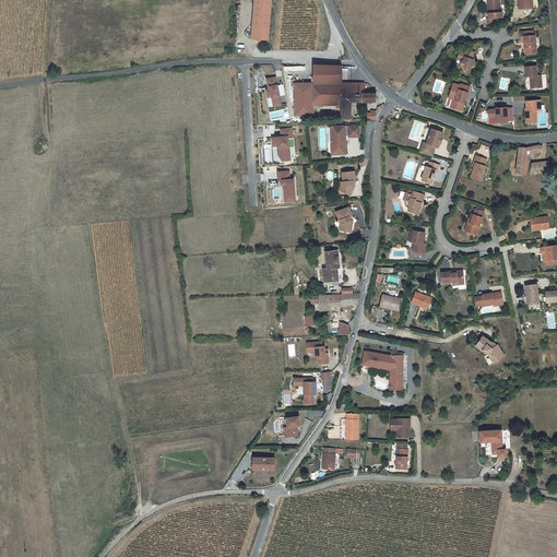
[(257,0),(253,37),(270,38),(273,0),(257,0)]
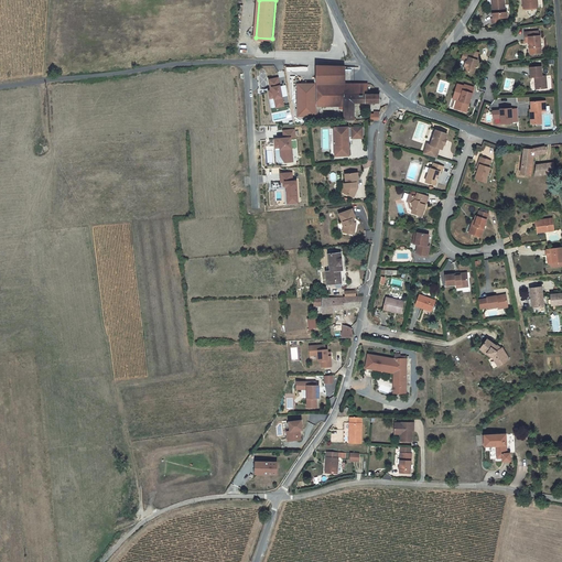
[(493,21),(498,21),(507,21),(507,15),(505,15),(505,8),(504,0),(492,1),(493,21)]
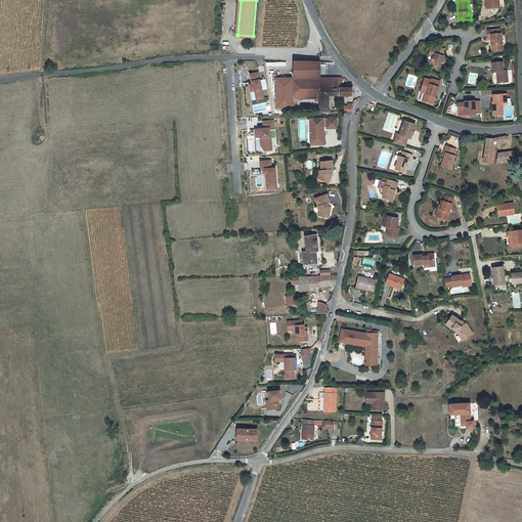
[(486,0),(487,11),(498,10),(496,0),(486,0)]
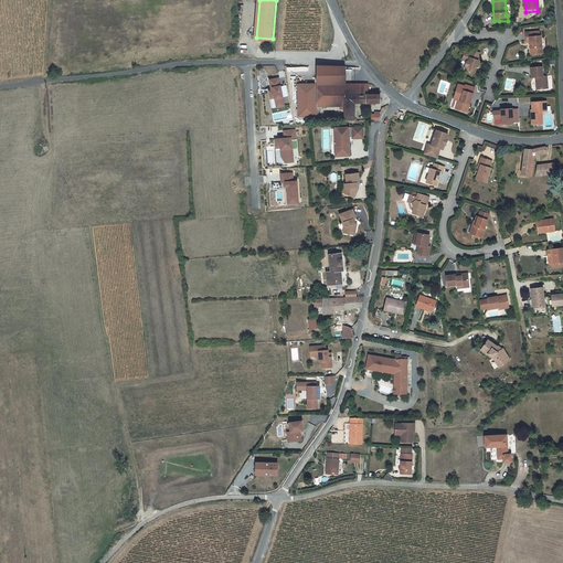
[(541,55),(539,39),(538,39),(538,33),(524,35),(524,40),(528,40),(530,56),(541,55)]
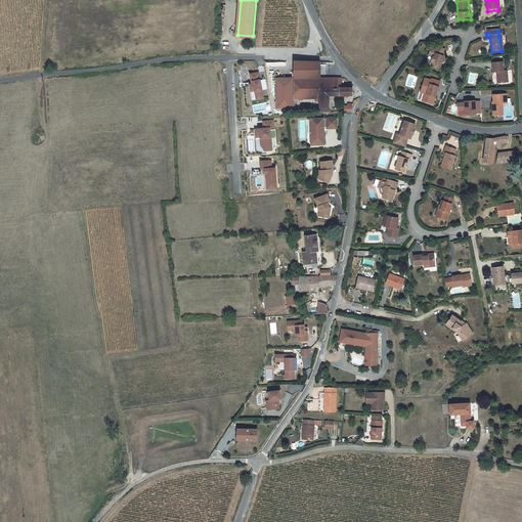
[(432,58),(428,57),(427,61),(428,62),(427,67),(439,71),(443,58),(442,57),(444,51),(437,49),(436,51),(431,50),(430,53),(433,54),(432,58)]
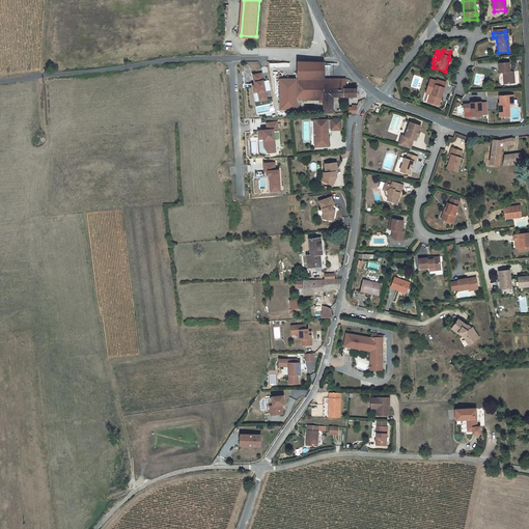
[(297,79),(323,78),(323,62),(297,63),(297,79)]
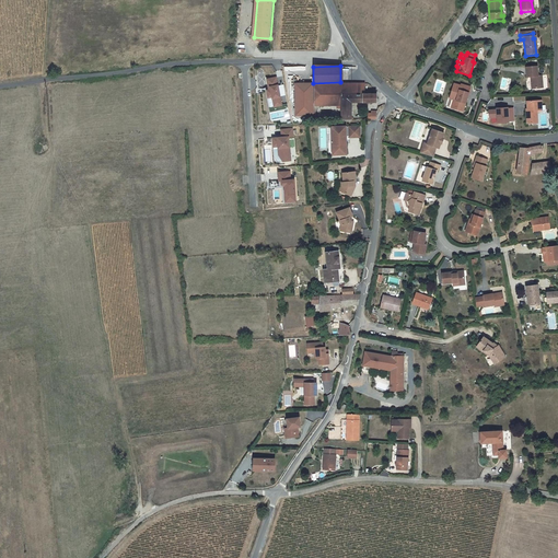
[(526,80),(531,80),(531,86),(535,91),(543,91),(541,79),(537,79),(536,69),(525,70),(526,80)]
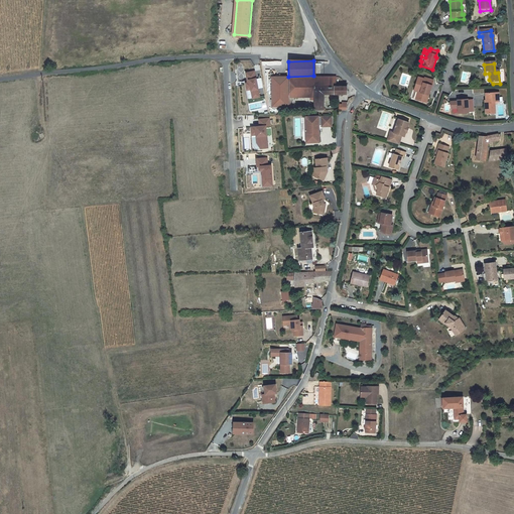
[(249,88),(250,93),(254,92),(255,96),(258,95),(256,87),(254,78),(252,70),(244,72),(245,79),(242,80),(242,82),(244,82),(245,89),(249,88)]
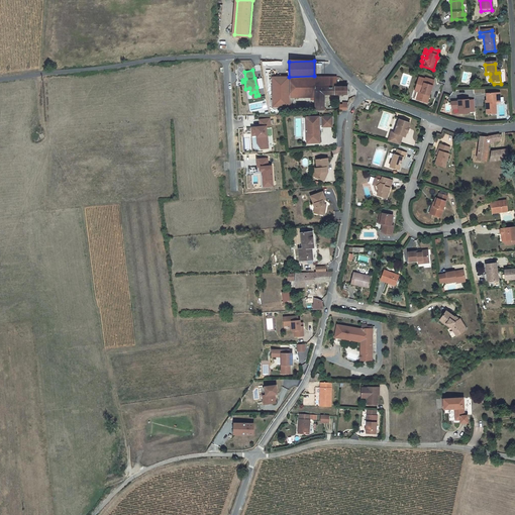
[(335,85),(335,76),(314,76),(289,77),(289,97),(310,96),(310,99),(315,99),(316,110),(324,110),(324,109),(325,109),(325,107),(324,107),(324,93),(346,92),(346,85),(335,85)]
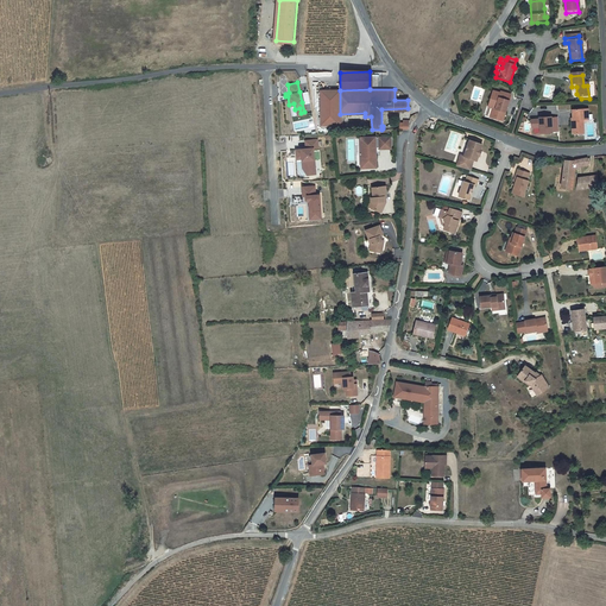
[(320,90),(320,125),(339,125),(339,90),(320,90)]
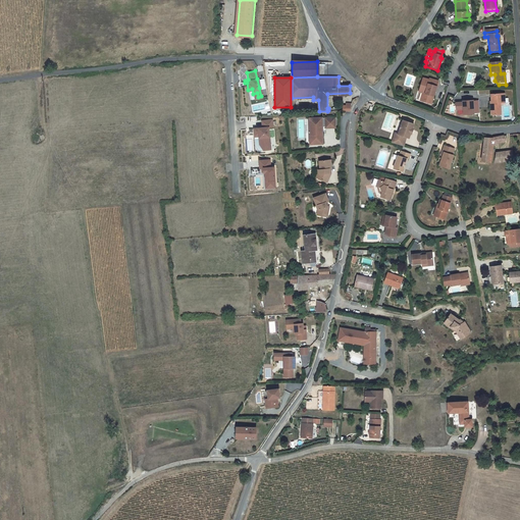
[(422,80),(417,93),(421,94),(419,102),(430,105),(437,83),(428,80),(428,81),(422,80)]
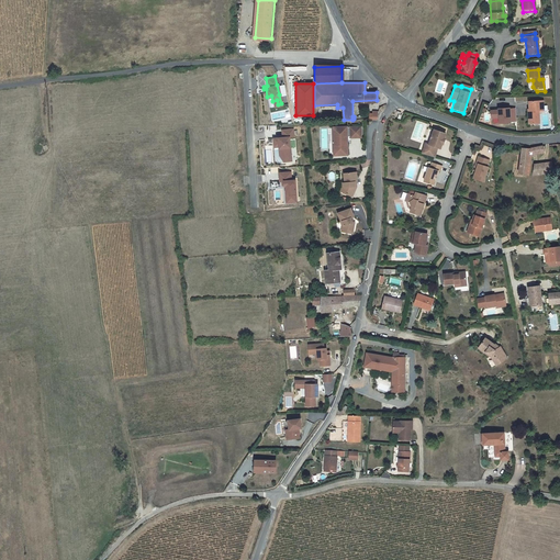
[(271,96),(267,97),(269,107),(278,104),(277,100),(272,101),(271,96)]
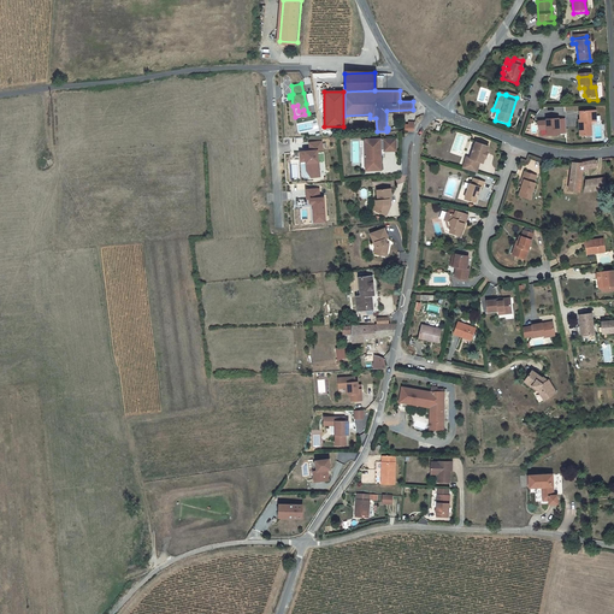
[(591,137),(590,124),(590,120),(592,118),(596,118),(596,112),(579,113),(579,122),(578,122),(579,139),(591,137)]
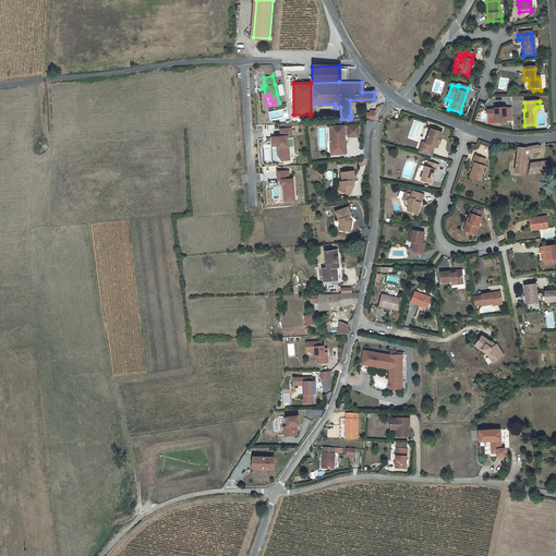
[(493,108),(493,109),(485,110),(486,118),(493,117),(494,122),(505,122),(505,121),(510,120),(510,108),(504,108),(504,107),(493,108)]
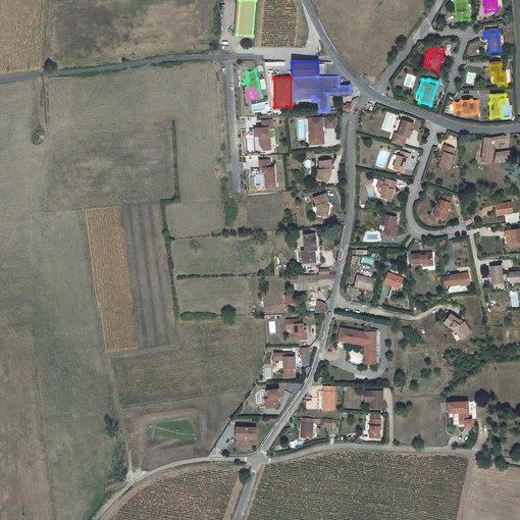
[(343,104),(343,110),(350,109),(352,102),(346,102),(346,104),(343,104)]
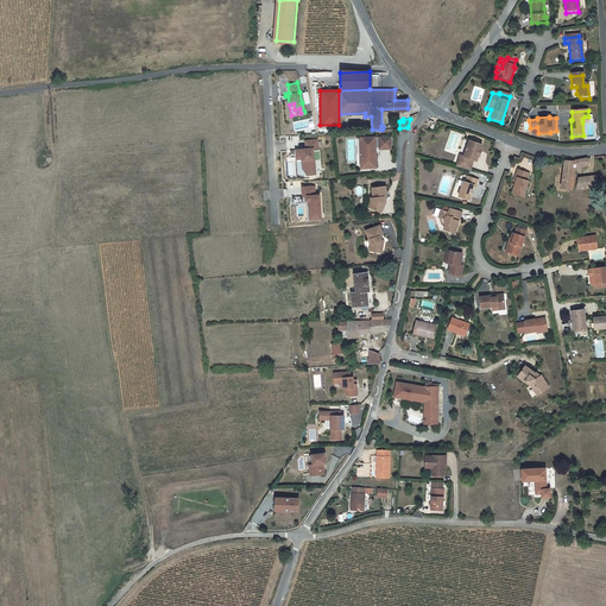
[(377,146),(378,146),(391,146),(391,136),(364,137),(364,147),(361,147),(361,159),(365,159),(365,166),(376,166),(376,155),(374,155),(374,151),(377,151),(377,146)]
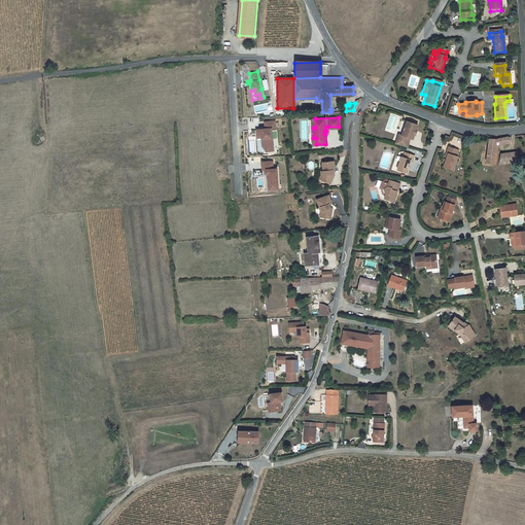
[(261,145),(265,144),(266,150),(273,150),(271,128),(275,128),(274,120),(264,121),(265,128),(255,129),(256,137),(261,137),(261,145)]
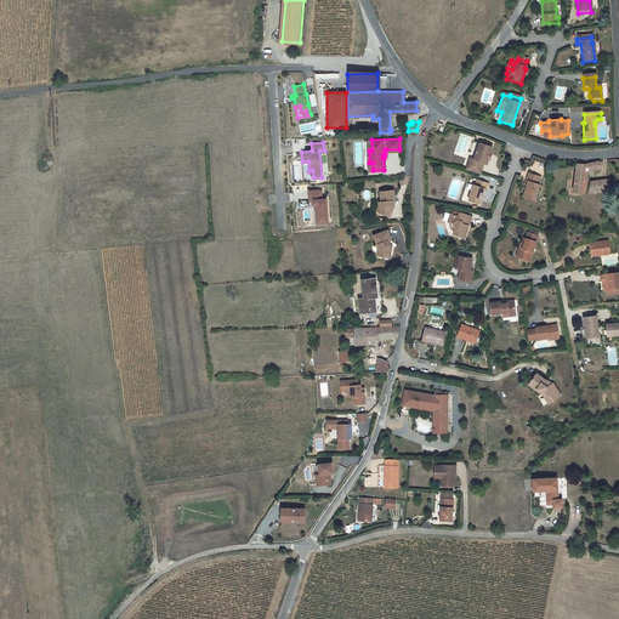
[(472,165),(467,164),(465,170),(480,174),(483,164),(486,164),(487,159),(489,160),(492,153),(489,152),(490,148),(478,143),(472,159),(473,160),(472,165)]
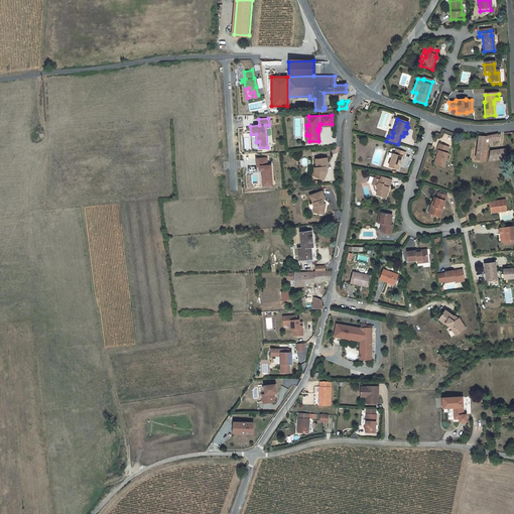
[(256,134),(251,134),(252,142),(256,148),(260,147),(259,141),(256,142),(256,134)]
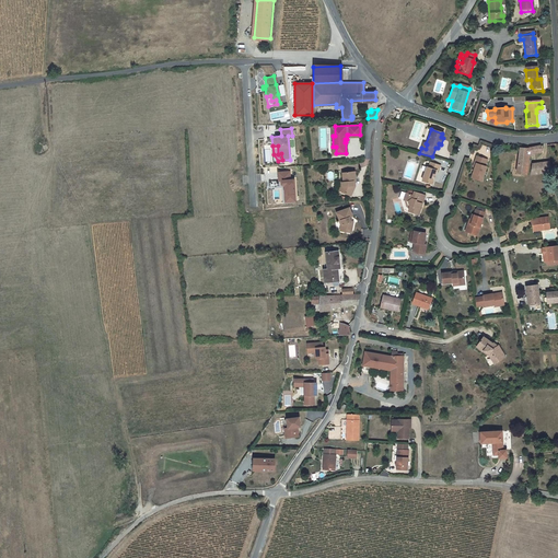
[(520,172),(524,173),(526,152),(541,151),(539,146),(529,147),(519,146),(515,171),(520,172)]
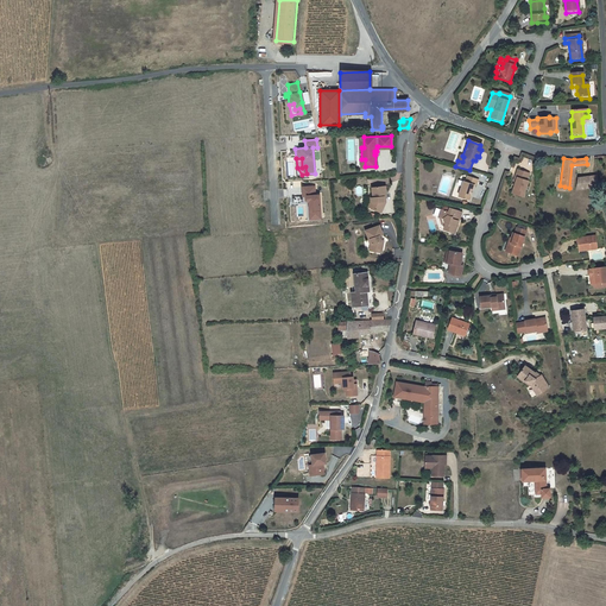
[(517,176),(513,187),(517,189),(516,193),(523,195),(528,180),(526,180),(529,172),(517,169),(515,176),(517,176)]
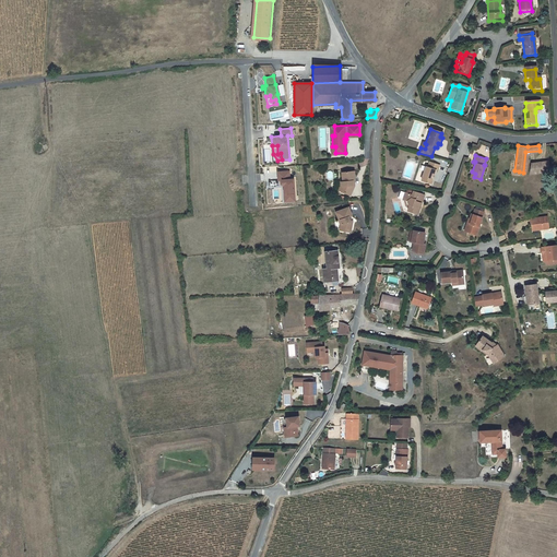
[(529,172),(549,170),(548,161),(531,162),(529,172)]
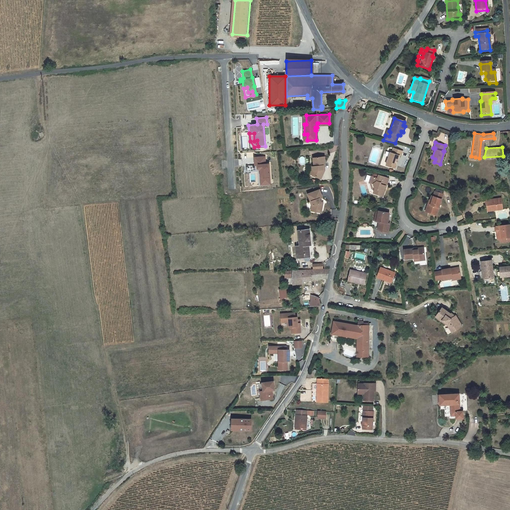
[(395,168),(399,156),(401,156),(402,151),(394,148),(392,153),(390,152),(386,165),(395,168)]
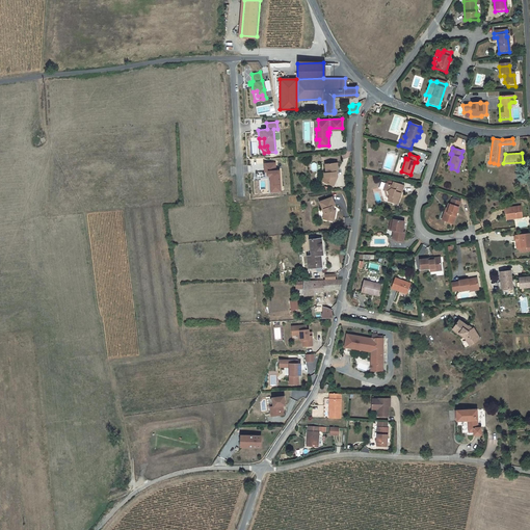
[(279,168),(275,168),(274,160),(264,161),(264,169),(267,169),(268,168),(268,173),(268,174),(270,174),(270,177),(270,185),(280,185),(279,168)]
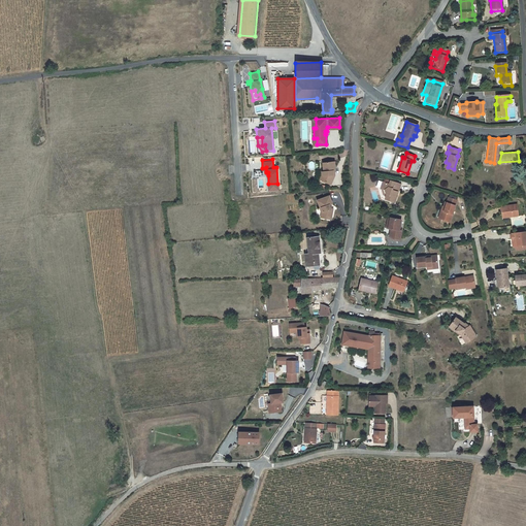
[(323,168),(321,168),(321,172),(319,176),(330,182),(334,172),(333,172),(332,167),(334,167),(333,159),(322,160),(323,168)]
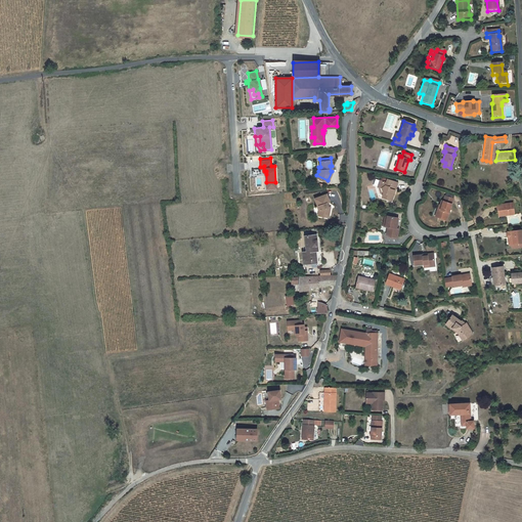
[(393,193),(392,192),(393,188),(394,188),(397,180),(387,178),(386,181),(379,179),(377,186),(379,186),(381,191),(383,191),(382,197),(392,200),(393,193)]
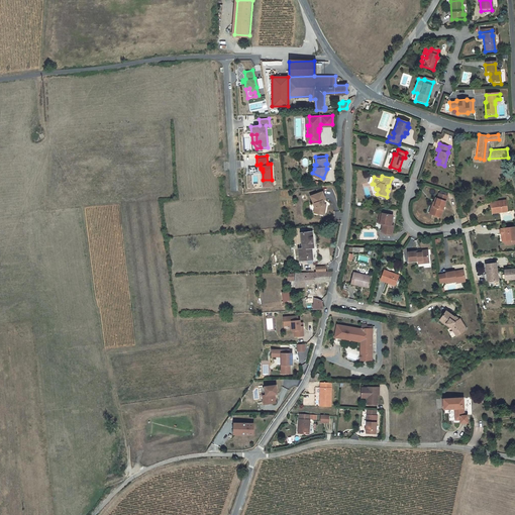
[(315,206),(314,211),(324,213),(326,203),(324,203),(323,199),(325,198),(322,190),(310,194),(315,206)]
